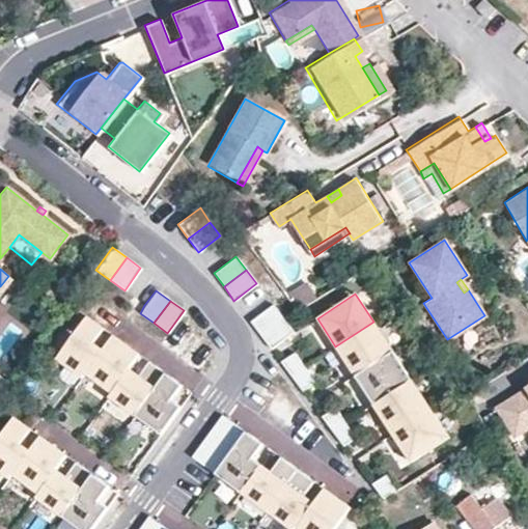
[(282,317),(272,305),(250,321),(259,335),(282,317)]
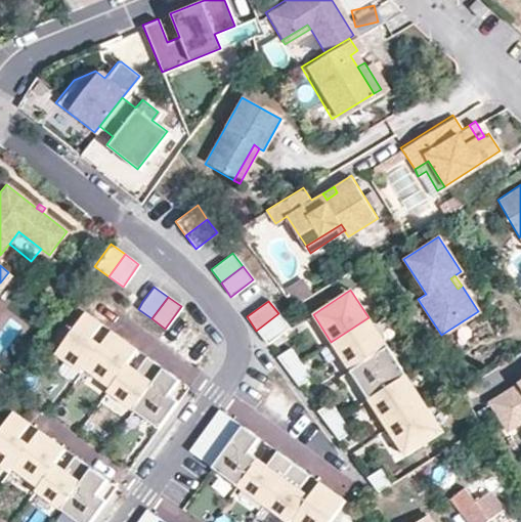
[(101,323),(85,312),(54,353),(80,372),(83,368),(99,345),(91,338),(101,323)]
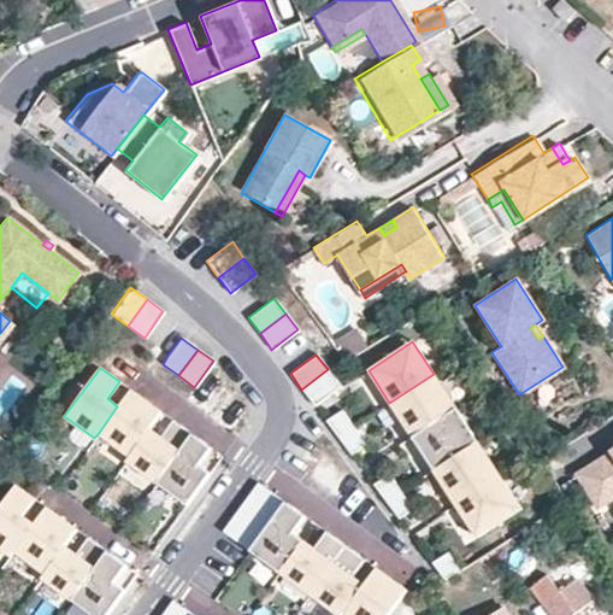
[(339,385),(328,369),(301,390),(312,404),(313,404),(339,385)]
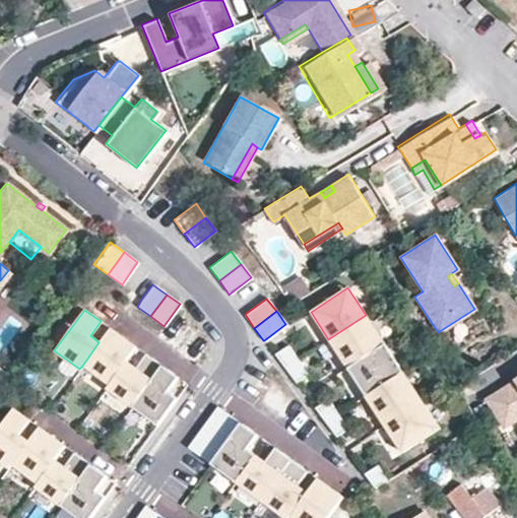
[(384,343),(366,315),(328,339),(346,368),(384,343)]
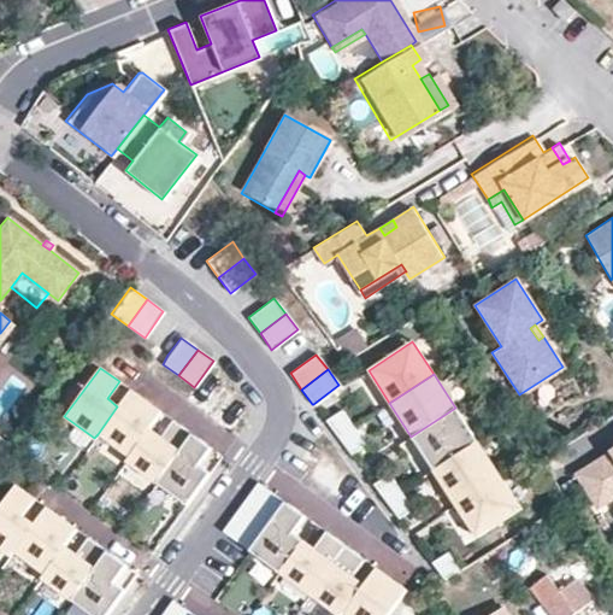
[(98,434),(128,456),(147,429),(154,420),(143,413),(149,404),(129,390),(117,406),(98,434)]
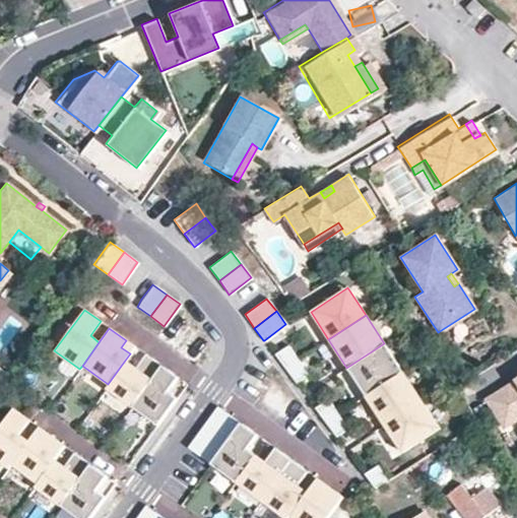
[(126,340),(121,347),(130,353),(135,346),(126,340)]
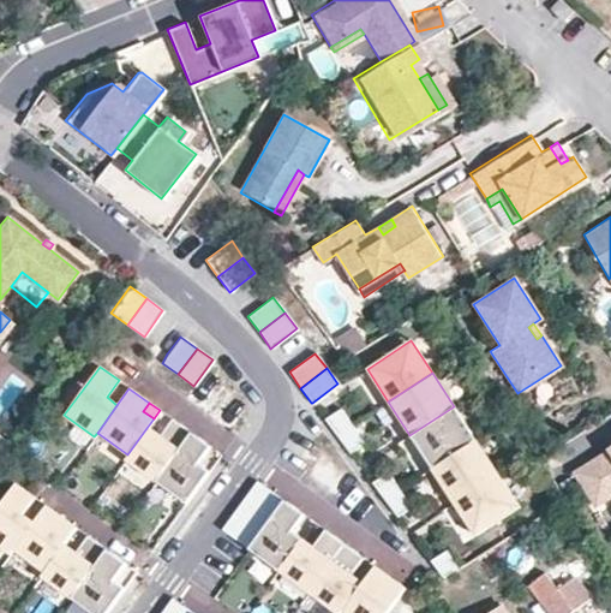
[(475,440),(454,406),(409,435),(431,469),(475,440)]
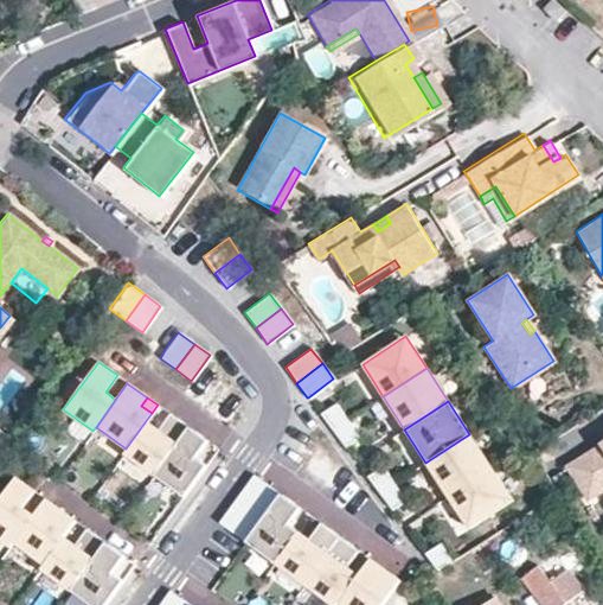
[(346,420),(334,403),(319,413),(332,430),(346,420)]
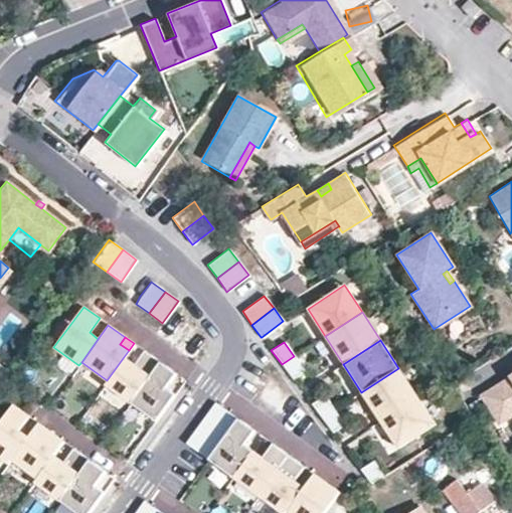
[(107,380),(104,384),(129,402),(159,362),(143,350),(133,364),(123,358),(107,380)]
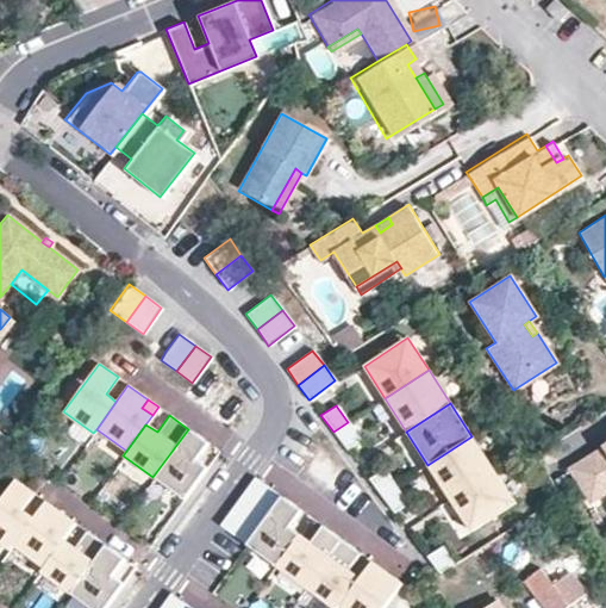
[(360,440),(348,422),(333,432),(345,448),(360,440)]
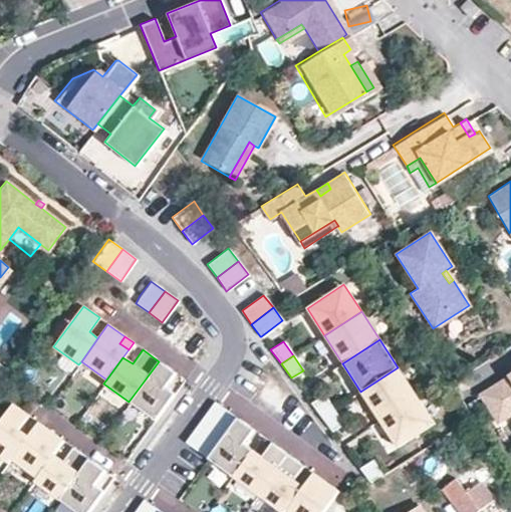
[(159,361),(129,402),(155,420),(174,394),(164,387),(175,372),(159,361)]
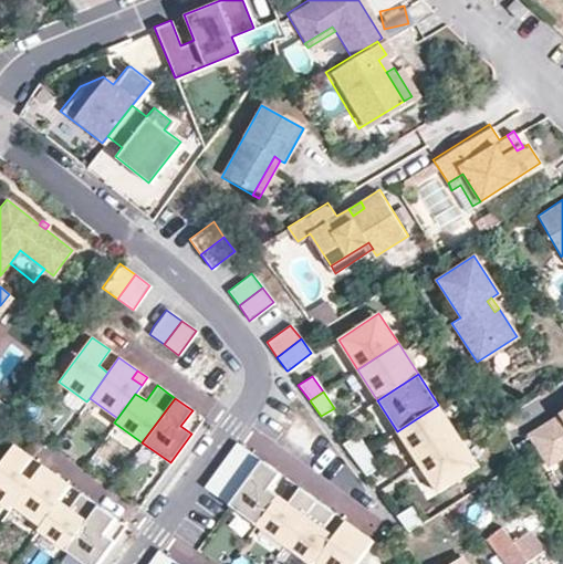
[(457,436),(438,405),(397,431),(417,461),(457,436)]
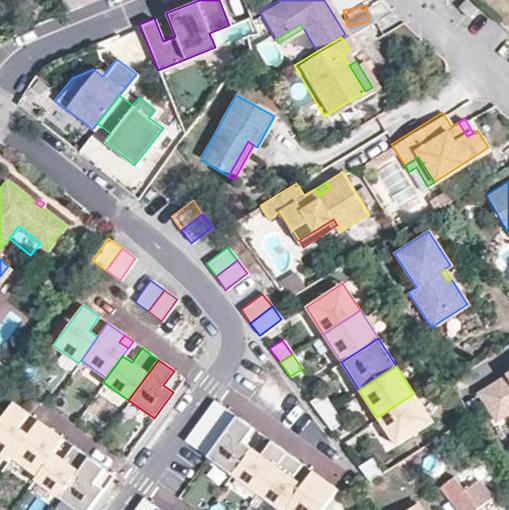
[(508,370),(476,391),(494,420),(508,411),(508,410),(508,370)]
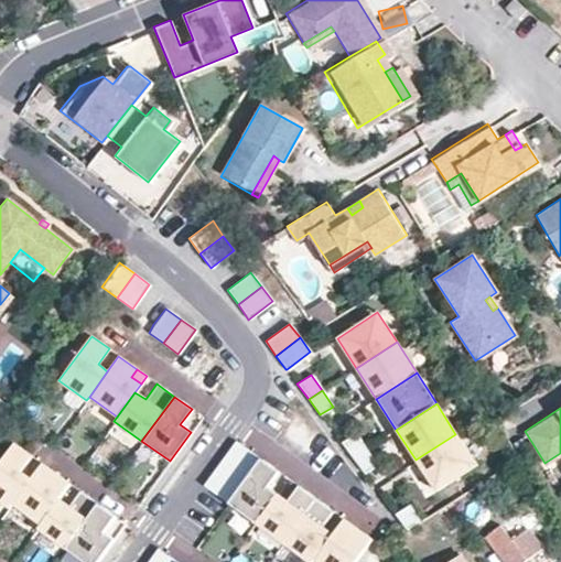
[(353,457),(366,449),(355,432),(341,443),(353,457)]
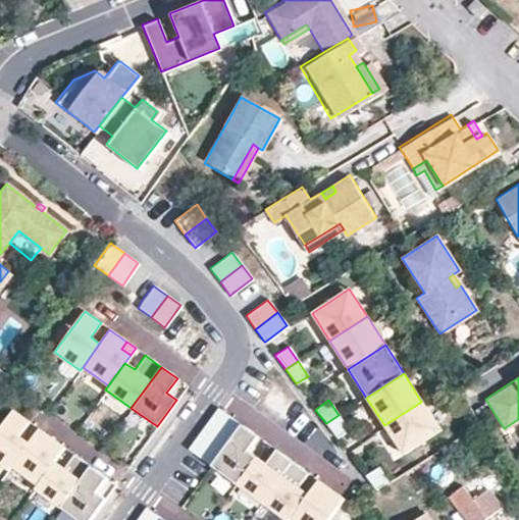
[(440,430),(421,402),(384,425),(404,455),(440,430)]
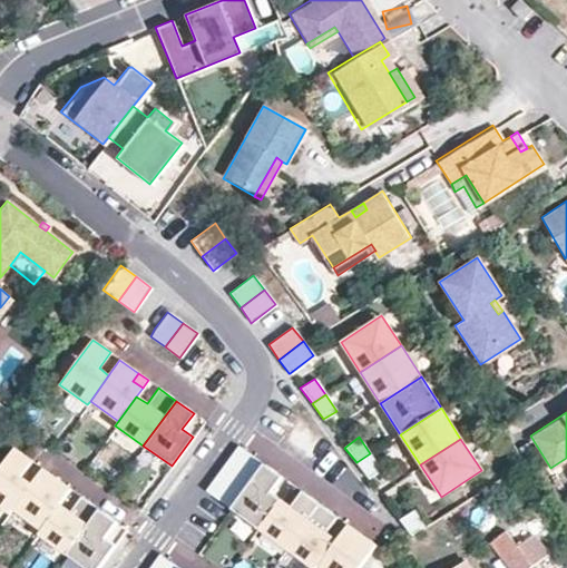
[(262,463),(237,446),(226,460),(251,479),(262,463)]
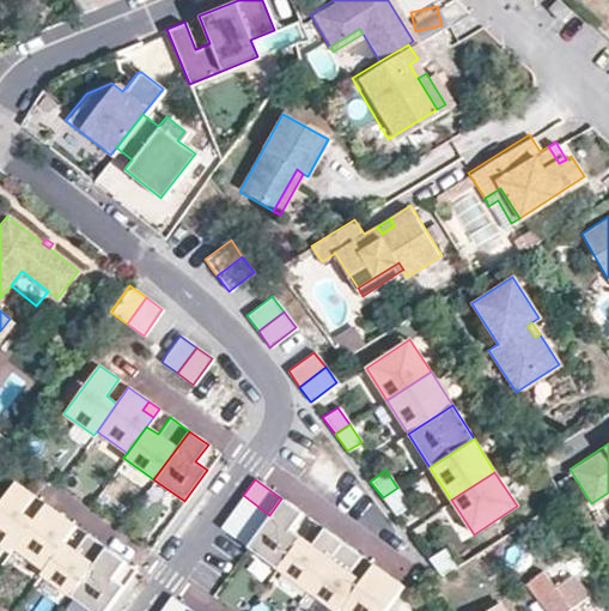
[(34,496),(14,482),(0,501),(0,545),(10,552),(12,548),(32,520),(22,513),(34,496)]
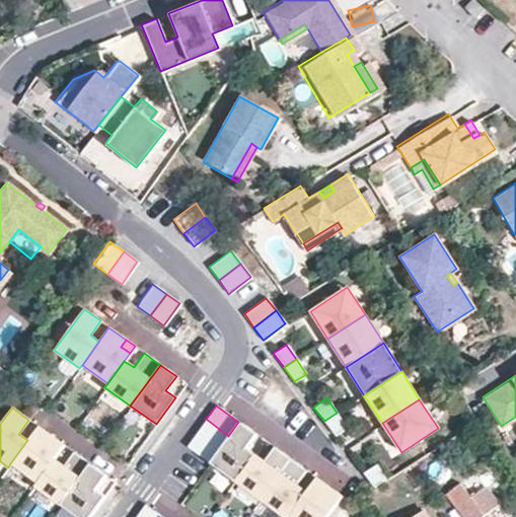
[(346,428),(337,413),(324,421),(335,436),(346,428)]
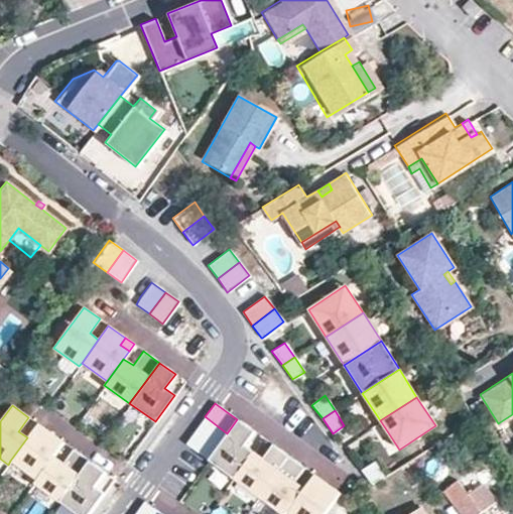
[(218,445),(227,433),(205,416),(195,430),(218,445)]
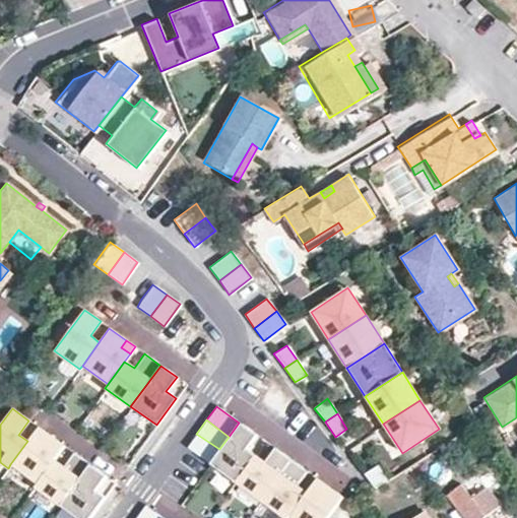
[(219,449),(209,463),(235,482),(254,455),(245,449),(255,435),(239,423),(229,437),(219,449)]
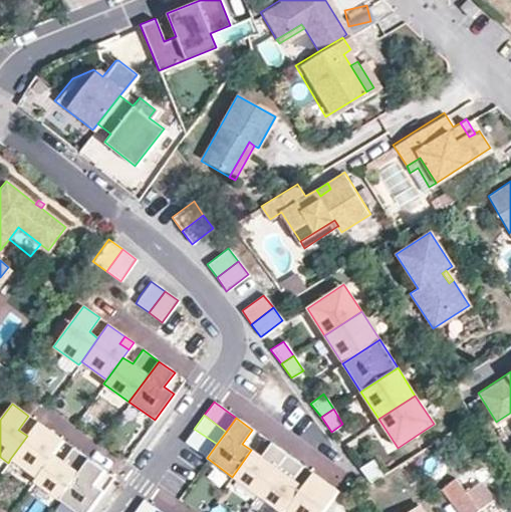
[(37,422),(27,436),(10,459),(36,477),(52,454),(57,448),(48,441),(53,434),(37,422)]
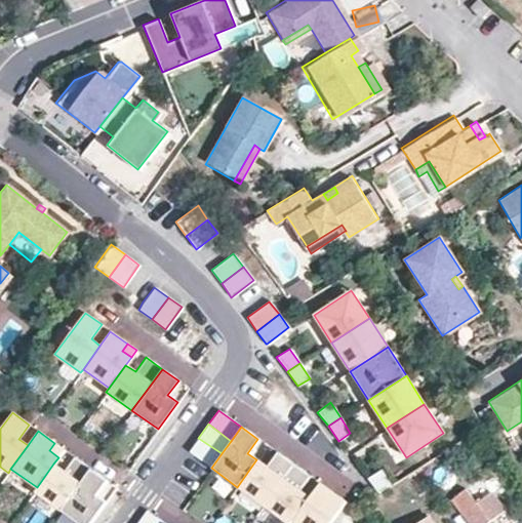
[(222,453),(198,438),(188,451),(211,468),(222,453)]
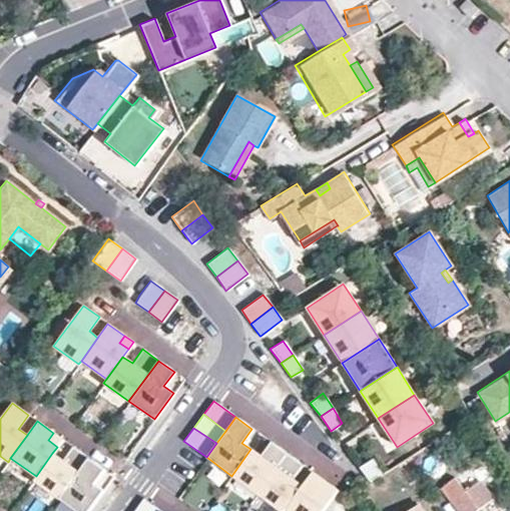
[(62,439),(53,433),(48,440),(57,447),(62,439)]
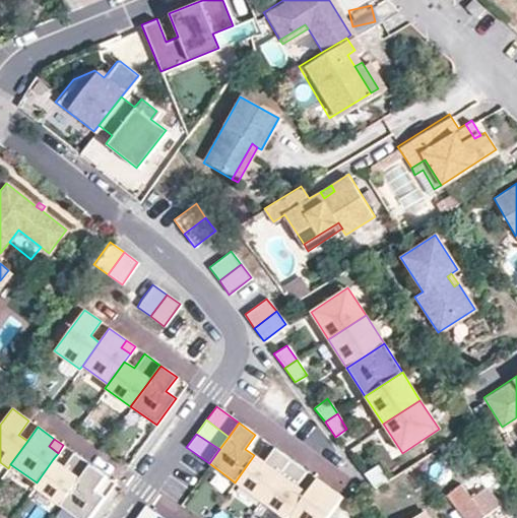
[(254,455),(235,482),(260,501),(291,459),(274,448),(263,462),(254,455)]
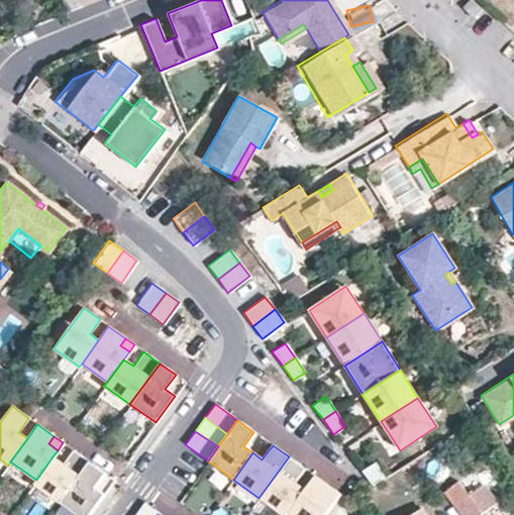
[(88,461),(73,449),(63,465),(53,456),(36,480),(33,484),(59,502),(88,461)]
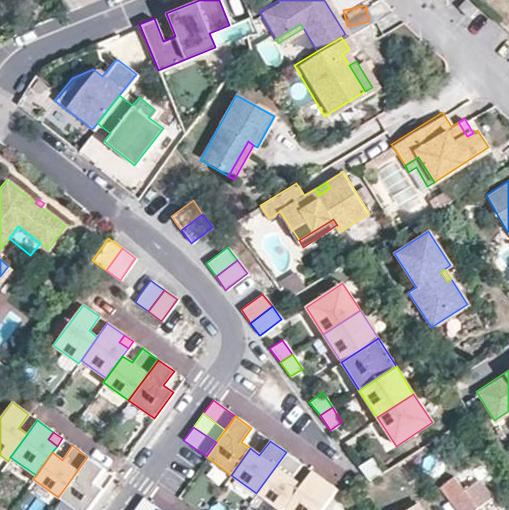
[(301,464),(286,452),(256,493),(279,509),(282,509),(284,507),(301,484),(292,478),(301,464)]
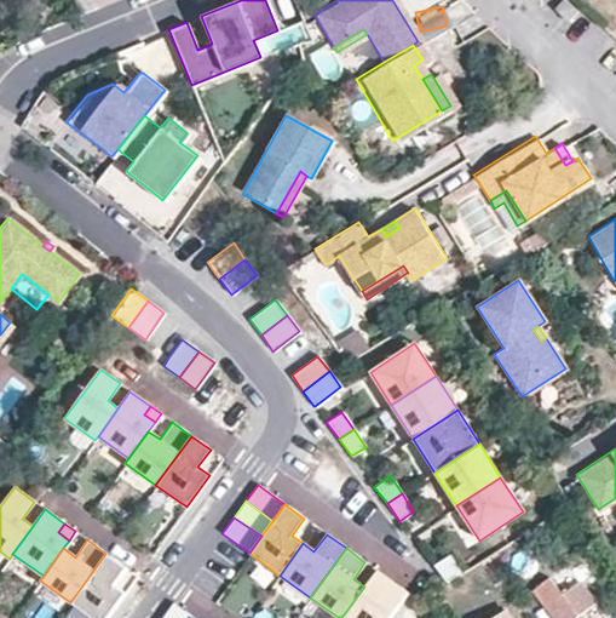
[(125,567),(105,554),(70,602),(91,617),(105,617),(124,593),(113,584),(125,567)]
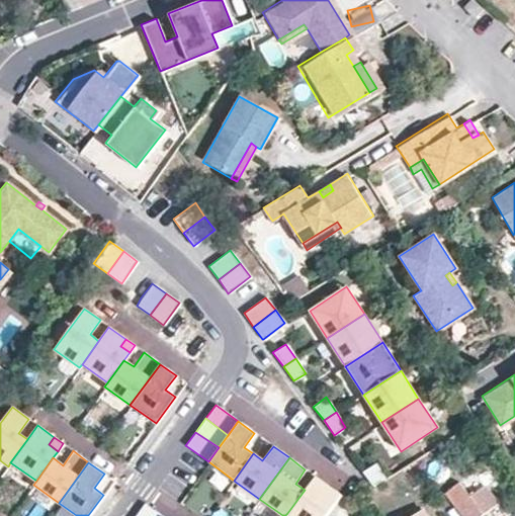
[(383,478),(374,462),(361,470),(371,486),(383,478)]
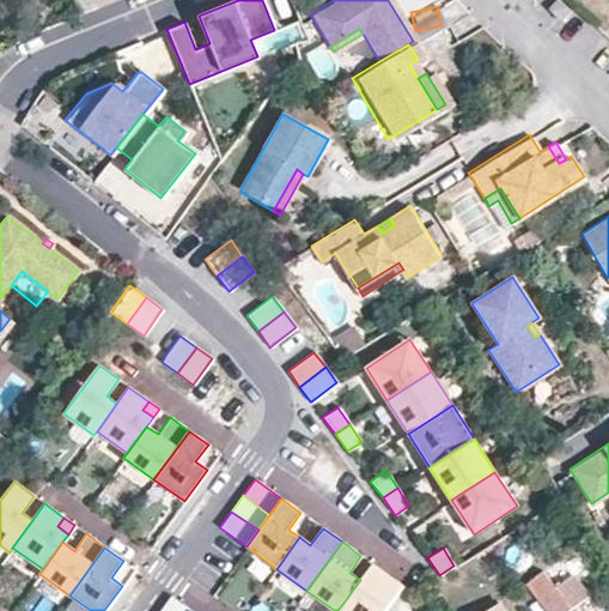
[(595,610),(554,558),(523,582),(544,610),(595,610)]
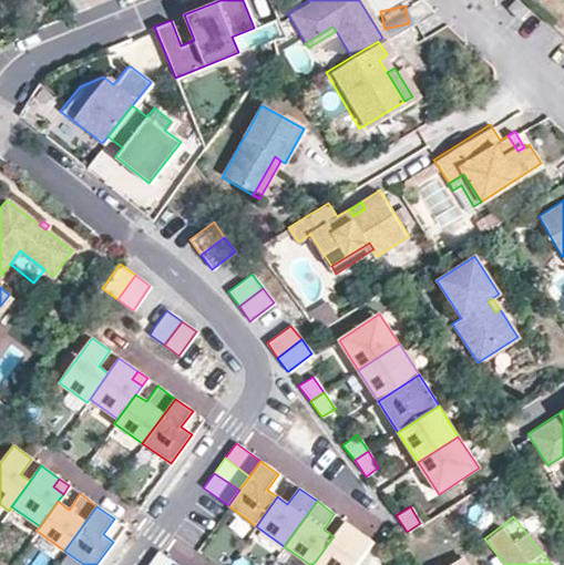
[(345,521),(339,530),(348,536),(354,528),(345,521)]
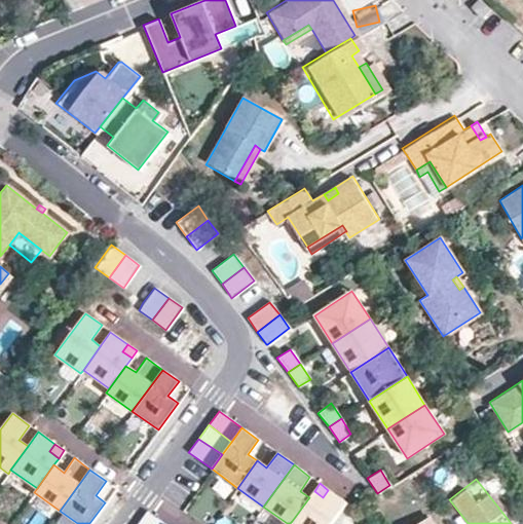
[(309,497),(292,521),(295,523),(329,523),(345,502),(328,490),(323,497),(314,491),(309,497)]
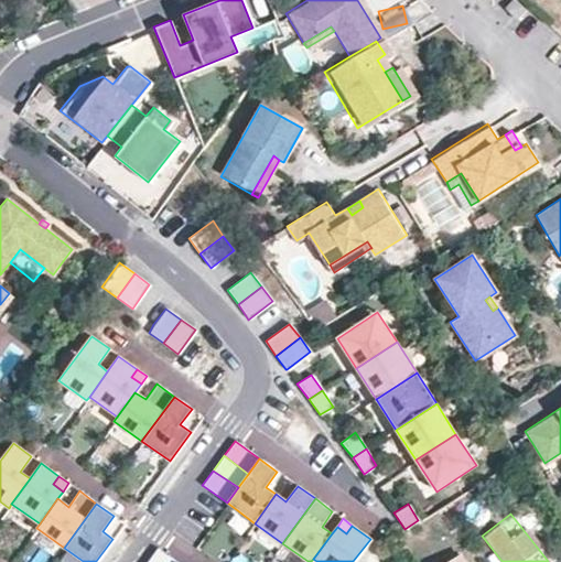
[(176,561),(157,548),(146,561),(176,561)]
